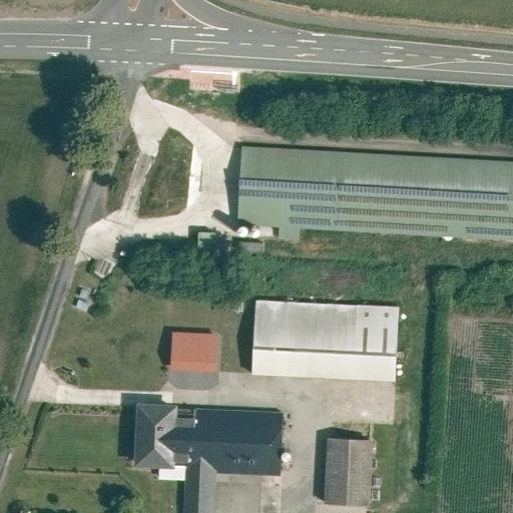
[(512,159),(244,146),(240,224),(512,238),(512,159)]
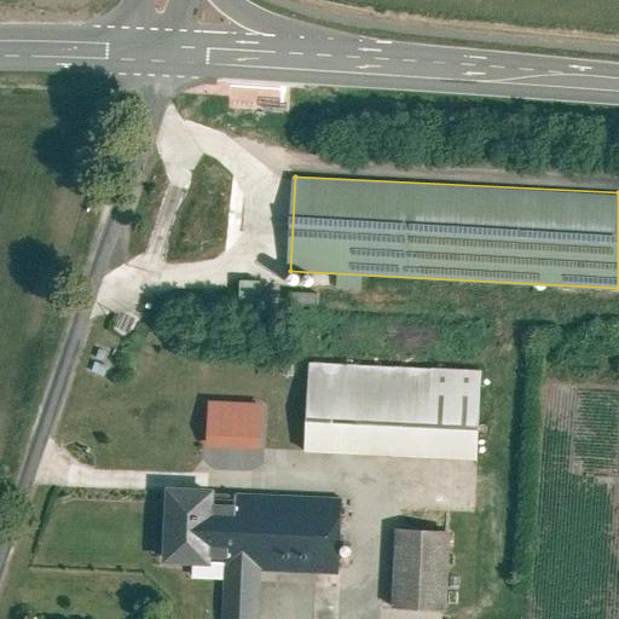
[(485,369),(310,360),(305,451),(481,460),(485,369)]
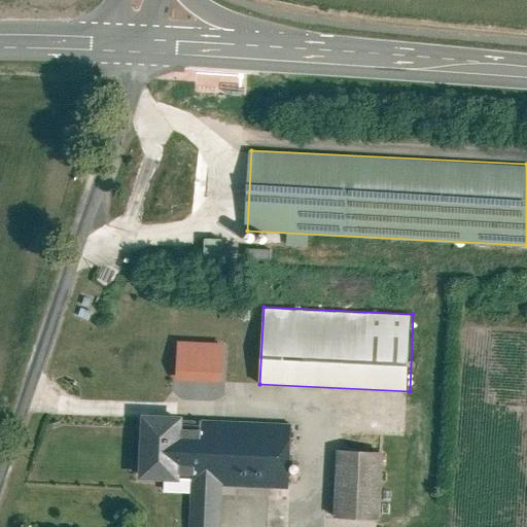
[(185,341),(185,381),(233,381),(233,341),(185,341)]
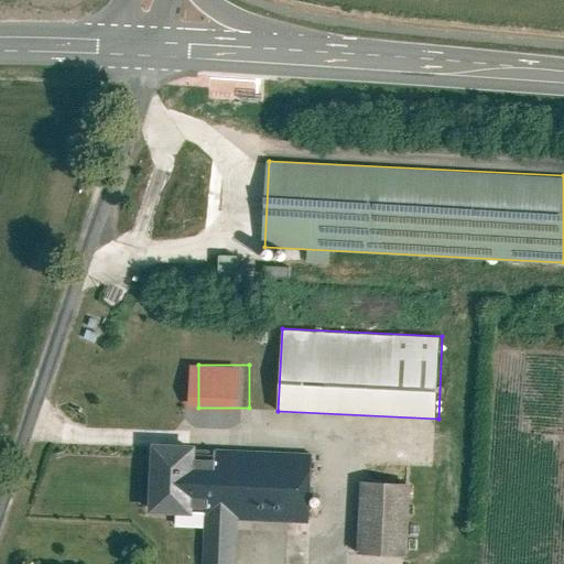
[(214,449),(214,457),(194,457),(195,443),(150,442),(148,512),(193,513),(193,509),(205,509),(202,563),(236,563),(239,518),(311,521),(313,454),(214,449)]
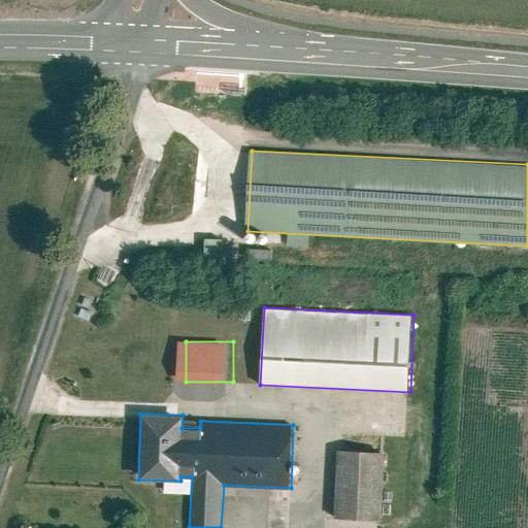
[(381,520),(383,453),(336,452),(334,519),(381,520)]
